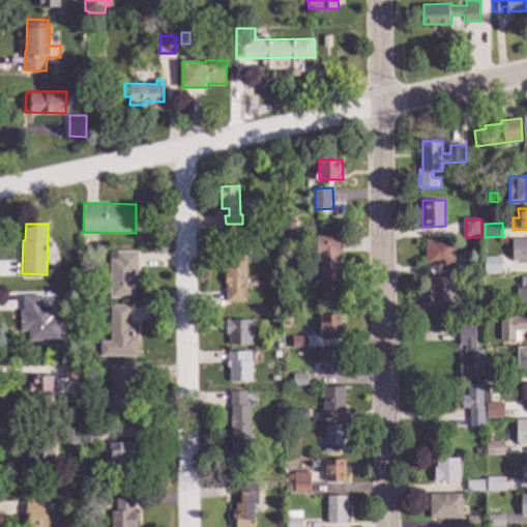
[(344,254),(341,254),(341,281),(321,281),(320,254),(317,254),(317,235),(343,235),(344,254)]
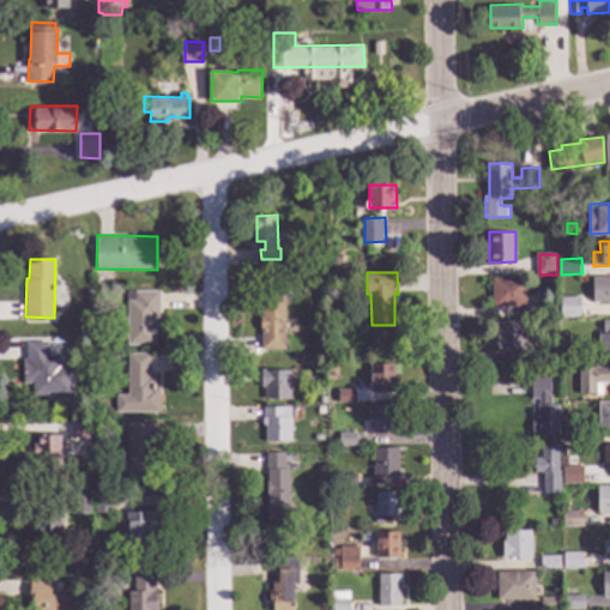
[(609,301),(595,302),(595,276),(609,275),(609,301)]
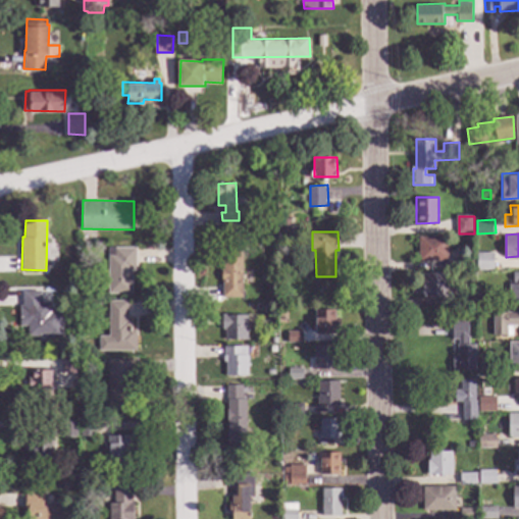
[(450,260),(419,261),(419,236),(449,235),(450,260)]
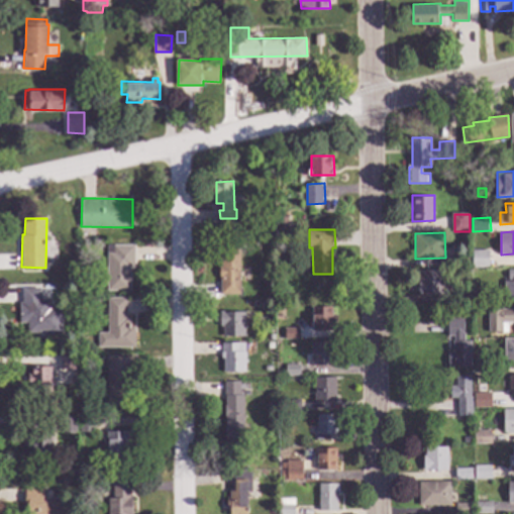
[(134,268),(131,268),(131,290),(108,290),(109,244),(134,244),(134,268)]
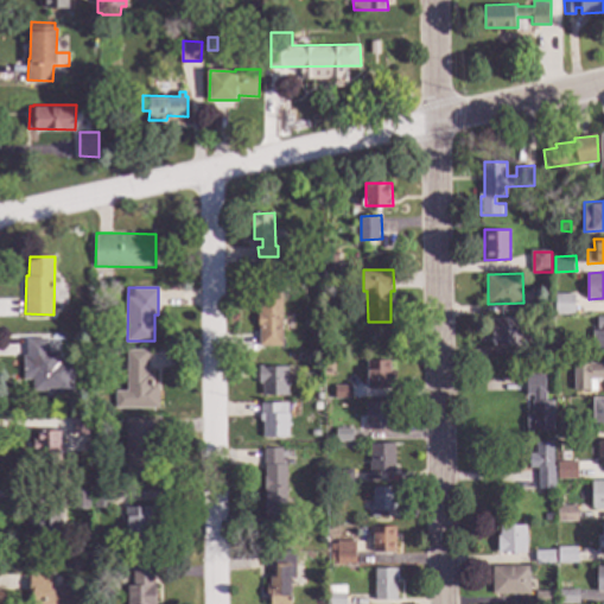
[(286,345),(261,345),(260,287),(285,287),(286,345)]
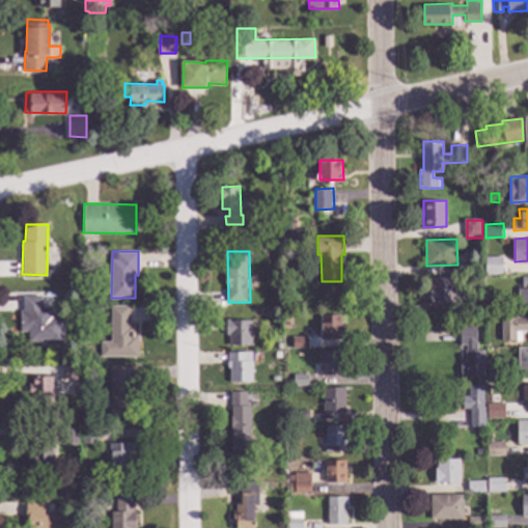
[(504,274),(487,273),(487,255),(504,255),(504,274)]
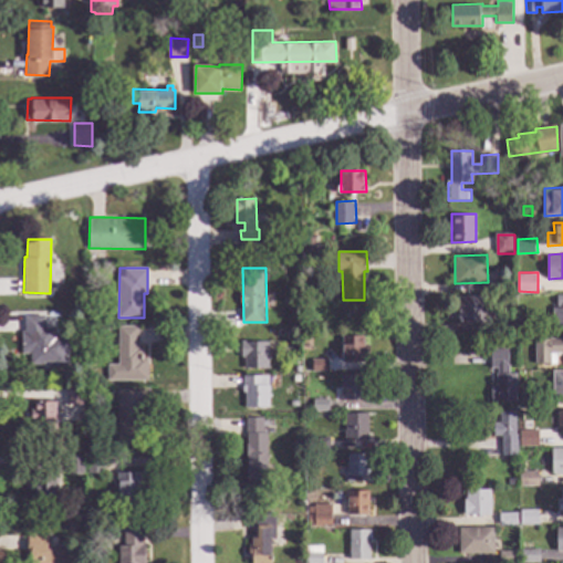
[(517,293),(497,293),(497,279),(517,279),(517,293)]
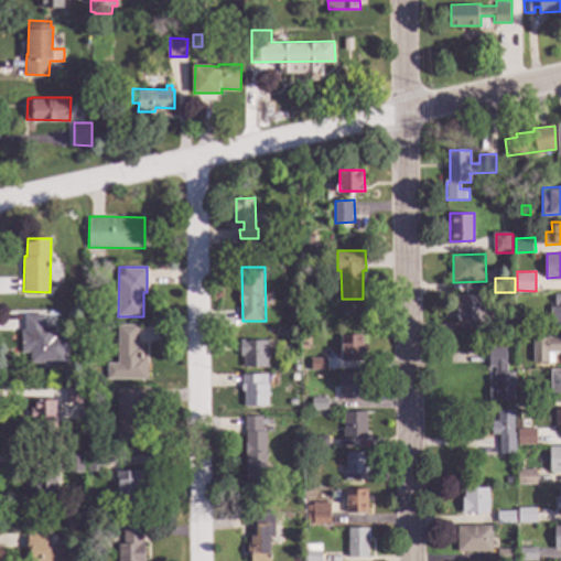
[(483,306),(487,306),(487,313),(483,313),(483,321),(457,321),(457,306),(460,306),(460,294),(483,294),(483,306)]
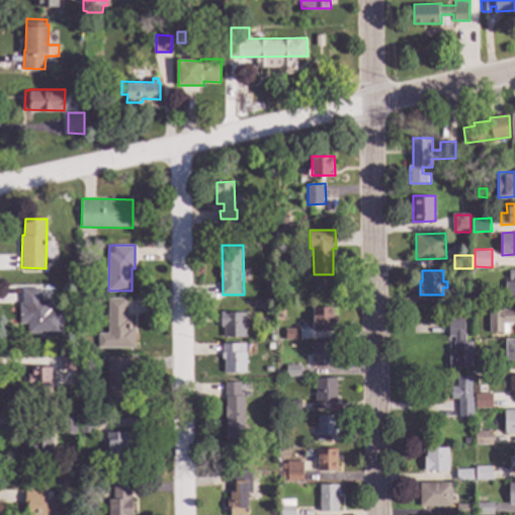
[(41,298),(50,298),(50,307),(62,307),(61,334),(49,334),(49,333),(28,333),(28,323),(20,323),(20,303),(22,303),(22,288),(41,288),(41,298)]
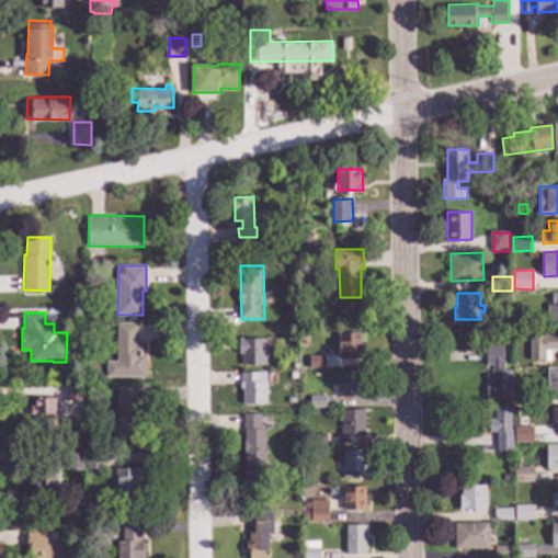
[(511,328),(494,328),(493,316),(511,315),(511,328)]
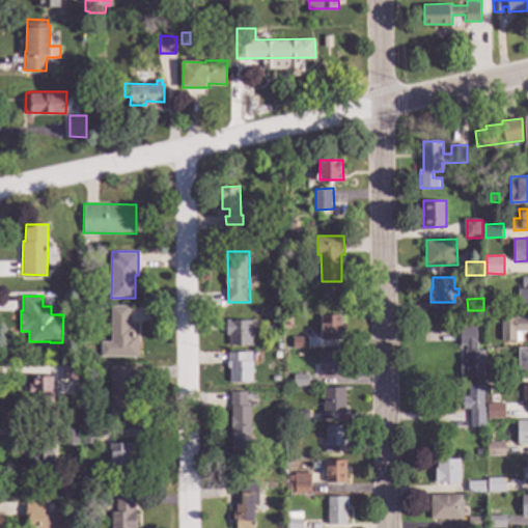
[(130,324),(133,325),(133,334),(139,334),(138,357),(102,356),(102,341),(111,341),(112,306),(130,306),(130,324)]
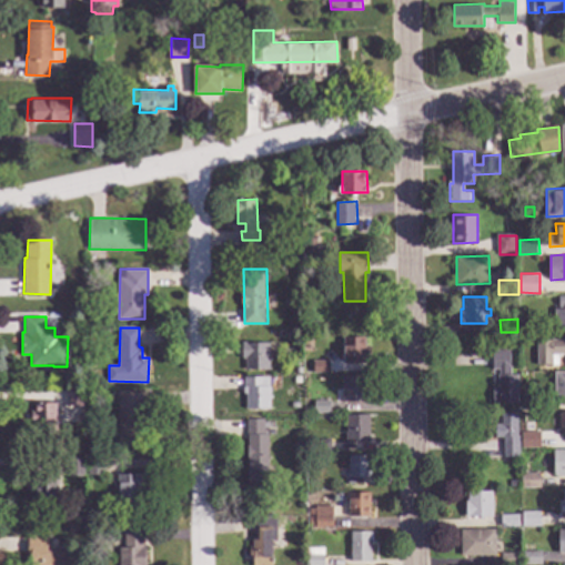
[(366,344),(370,344),(371,362),(345,363),(344,335),(366,335),(366,344)]
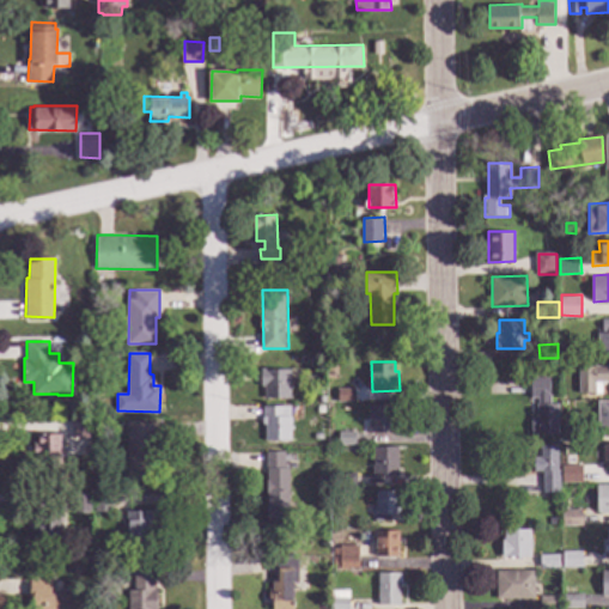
[(608,381),(604,381),(604,394),(580,394),(580,365),(596,365),(596,364),(608,363),(608,381)]
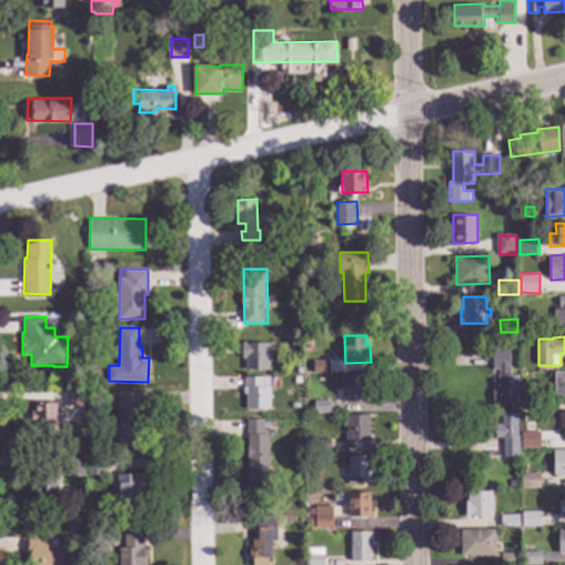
[(314,351),(304,352),(304,341),(314,341),(314,351)]
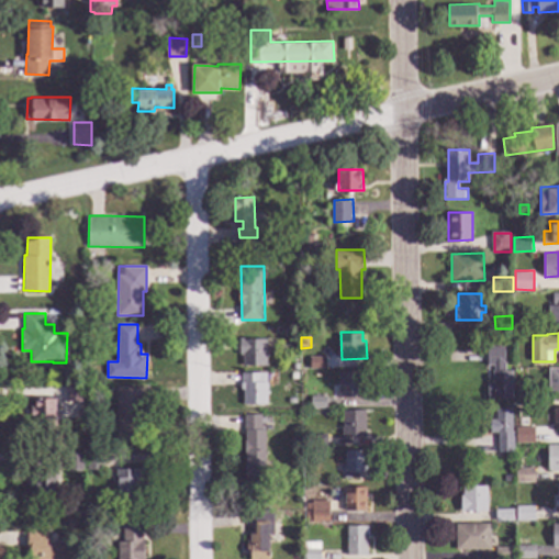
[(268,366),(245,366),(244,355),(241,355),(239,338),(267,338),(268,366)]
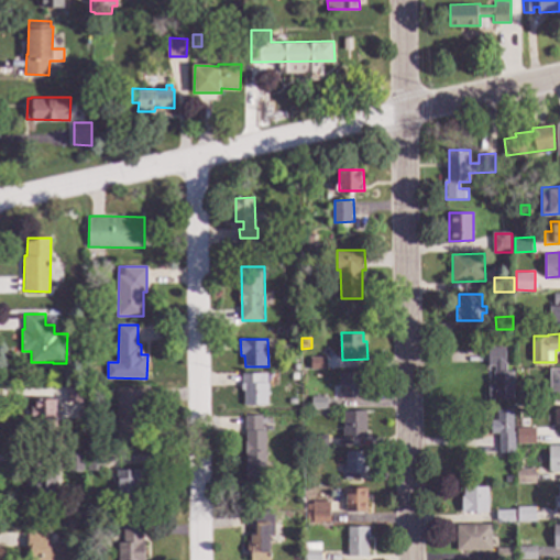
[(507,369),(514,369),(515,399),(490,401),(489,384),(496,384),(495,363),(487,364),(487,347),(507,346),(507,369)]
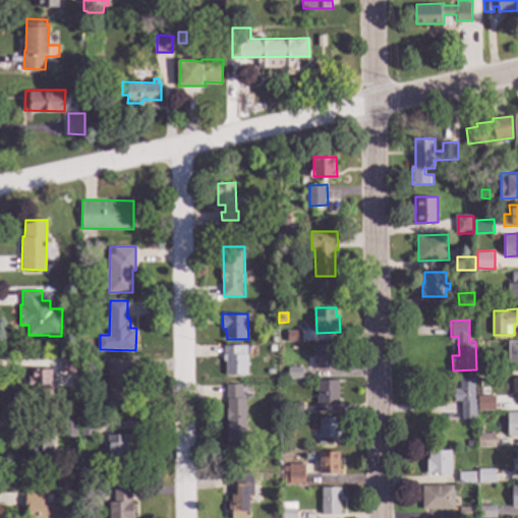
[(303,342),(288,342),(288,330),(303,330),(303,342)]
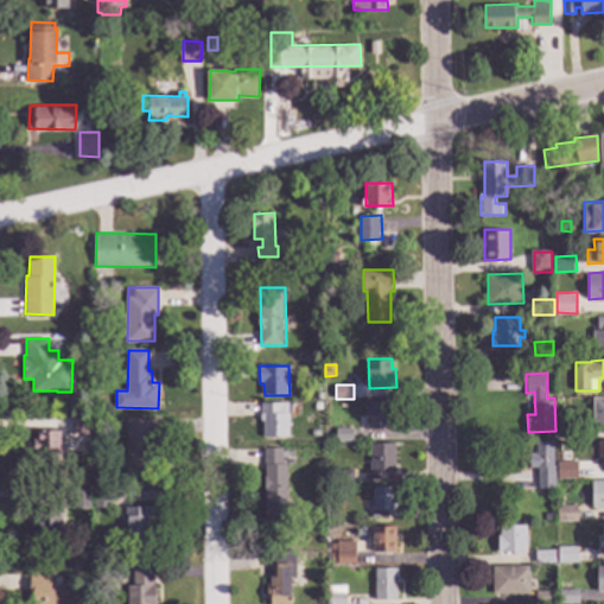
[(392,413),(396,413),(396,428),(368,428),(367,401),(392,400),(392,413)]
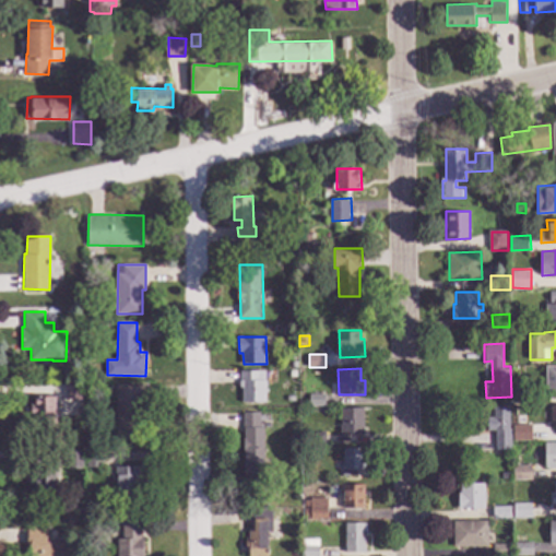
[(267,401),(244,402),(243,387),(241,387),(240,370),(265,369),(267,401)]
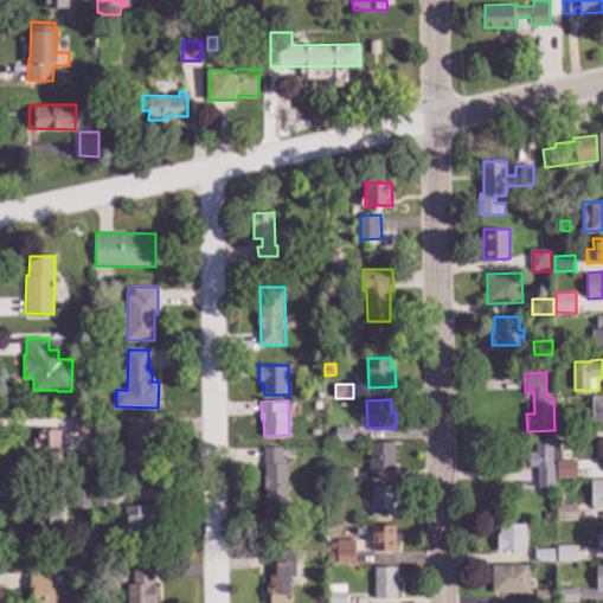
[(88,432),(72,431),(74,416),(88,416),(88,432)]
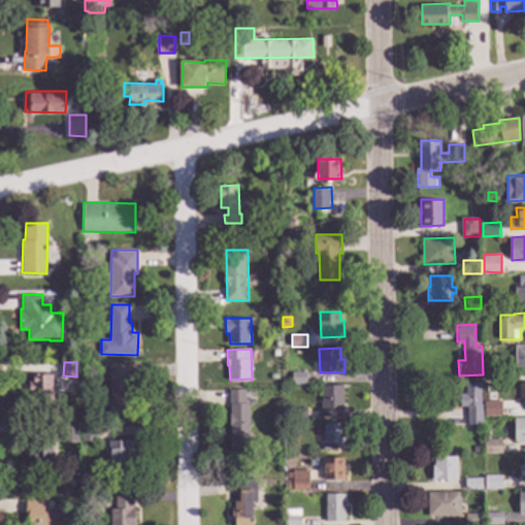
[(134,375),(137,375),(137,397),(134,397),(134,415),(110,415),(110,364),(134,363),(134,375)]
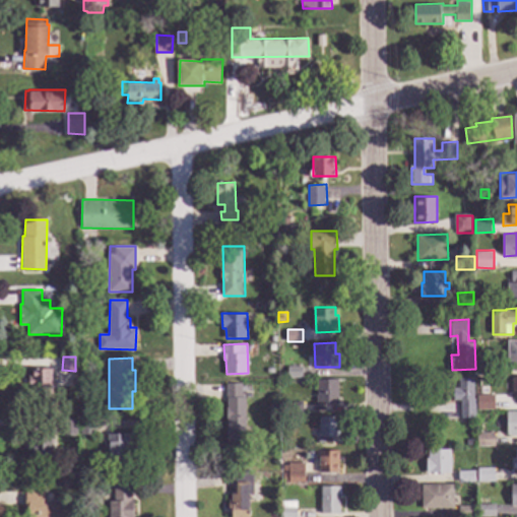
[(304,378),(288,378),(287,366),(304,366),(304,378)]
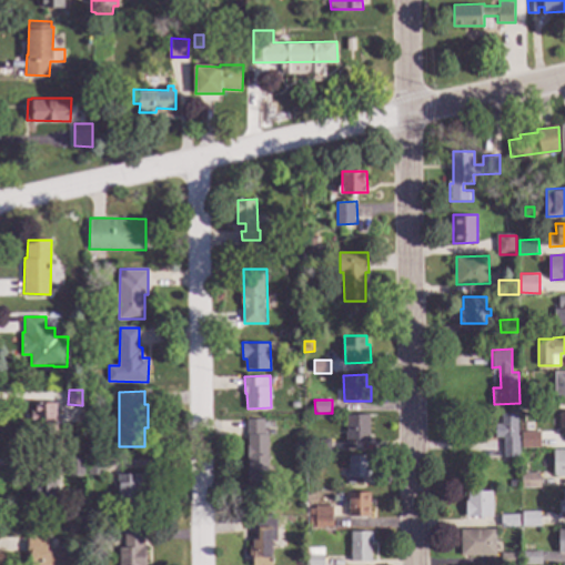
[(57,415),(62,415),(62,423),(57,423),(57,430),(36,429),(36,421),(32,421),(33,412),(36,412),(36,403),(58,404),(57,415)]
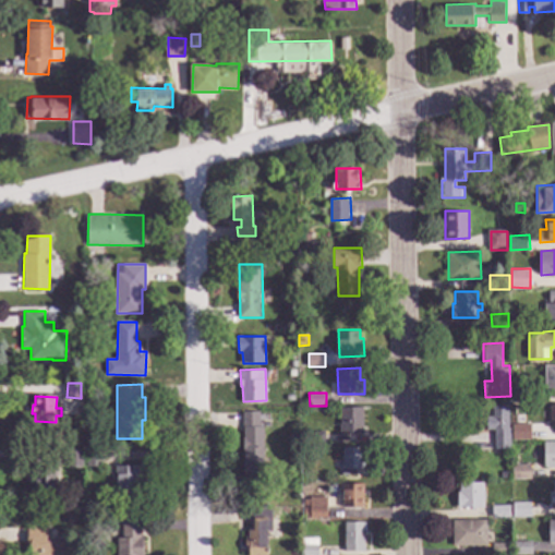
[(510,426),(511,426),(513,449),(496,449),(495,429),(486,430),(486,415),(493,414),(493,406),(510,405),(510,426)]
